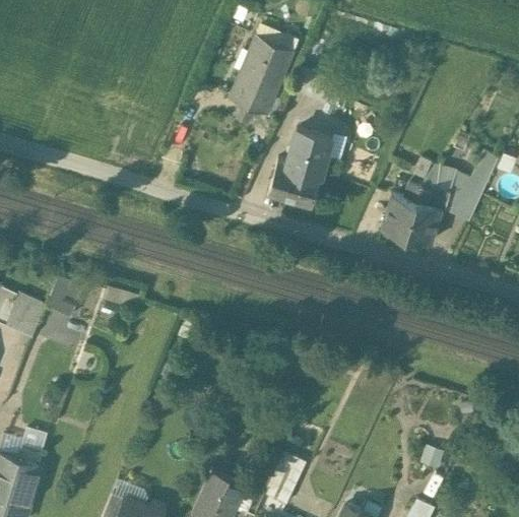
[(260,37),(235,95),(269,110),(295,51),(260,37)]
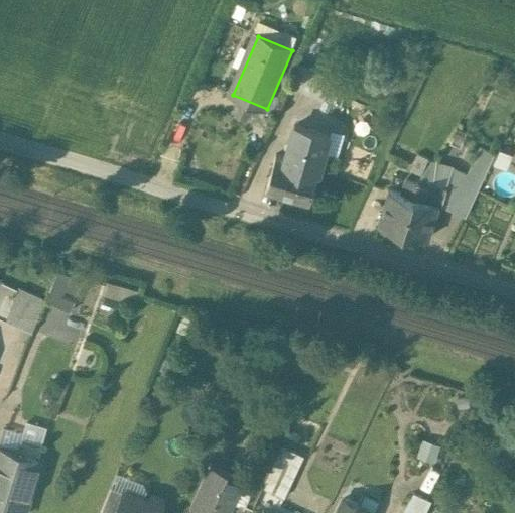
[(331,137),(295,127),(286,159),(277,156),(276,157),(320,170),(331,137)]
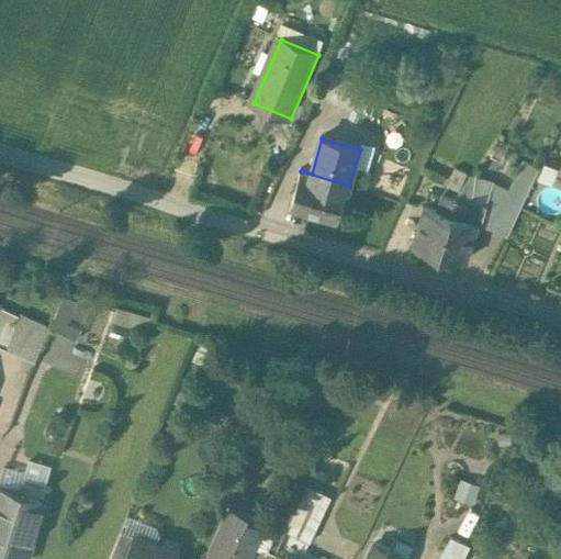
[(456,170),(449,188),(461,192),(468,175),(456,170)]
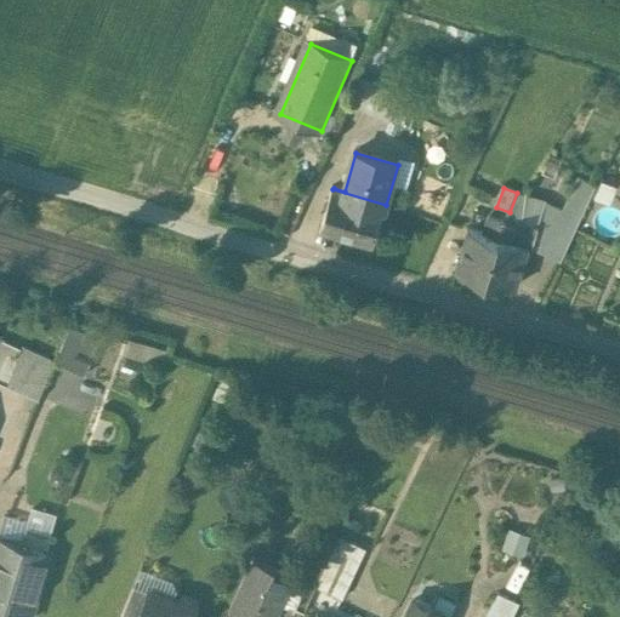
[(386,205),(333,189),(320,232),(374,247),(386,205)]
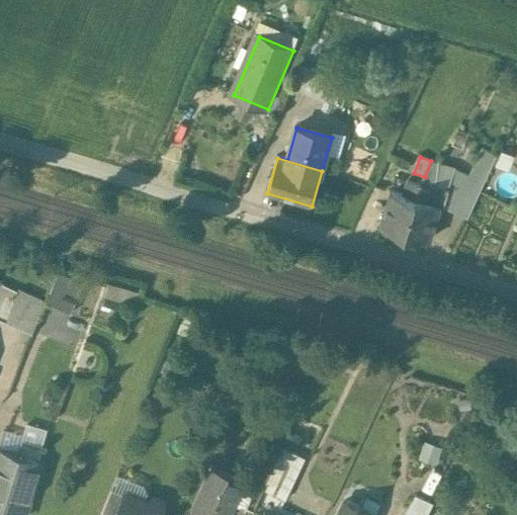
[(495,168),(480,161),(474,175),(471,180),(486,186),(495,168)]
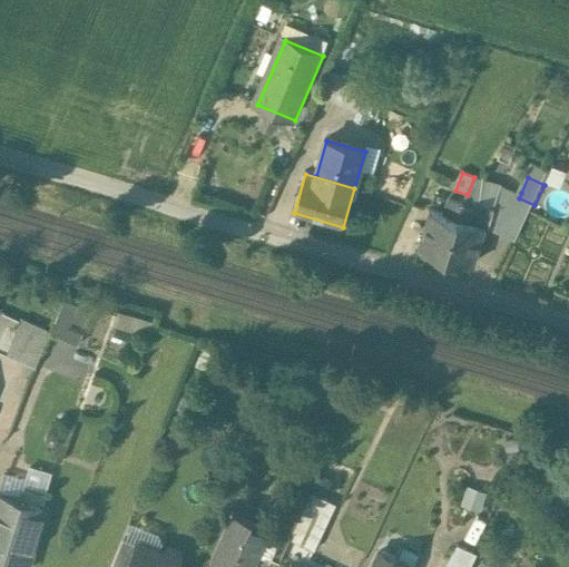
[(480,179),(467,198),(466,198),(466,199),(466,201),(467,201),(466,203),(477,206),(479,202),(497,207),(503,186),(480,179)]
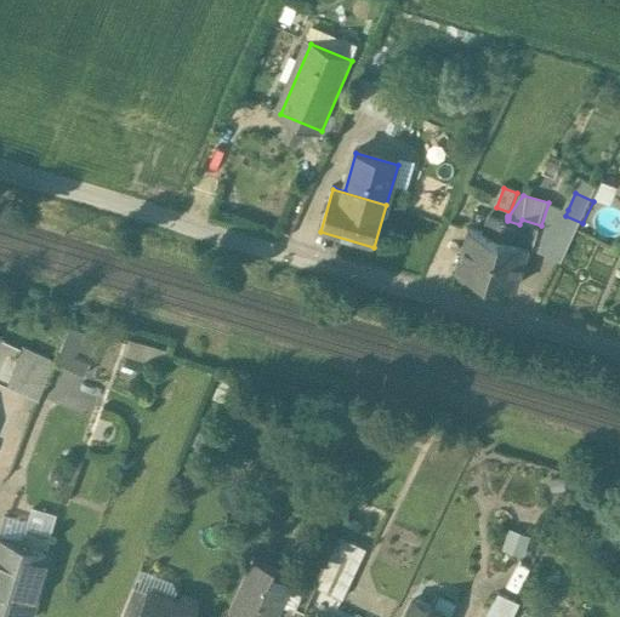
[(568,210),(549,203),(541,226),(535,247),(532,246),(530,250),(563,266),(567,258),(549,251),(566,216),(568,210)]
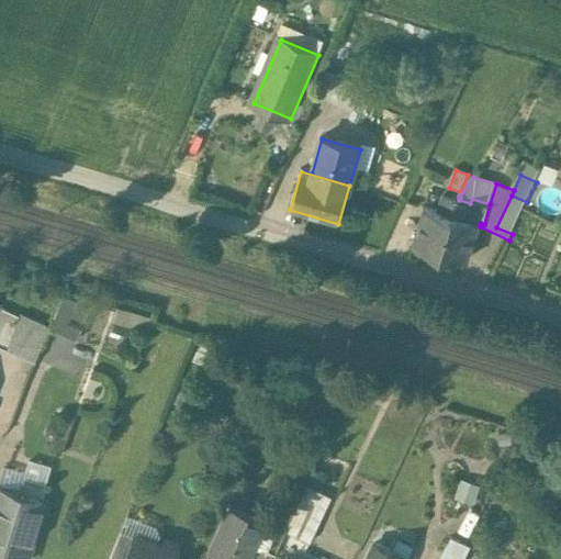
[(458,200),(444,196),(439,210),(453,214),(458,200)]
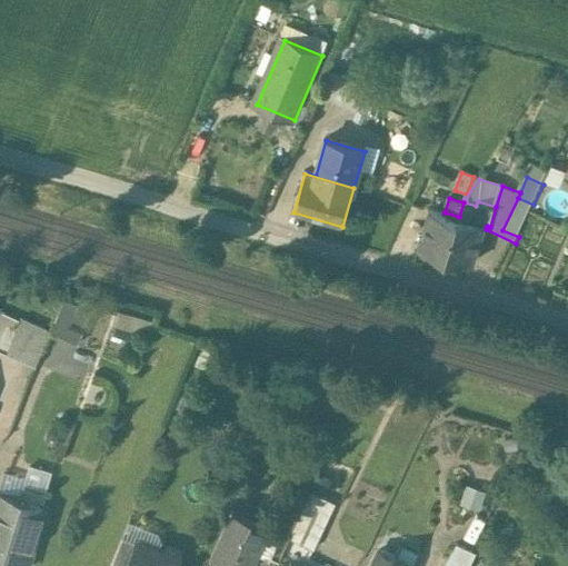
[(534,205),(518,198),(502,230),(519,237),(534,205)]
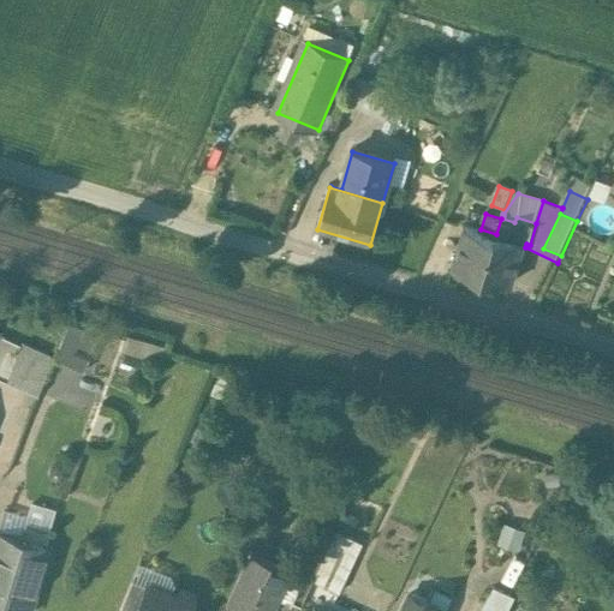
[(536,223),(517,217),(514,222),(517,222),(512,239),(526,243),(526,244),(530,245),(536,223)]
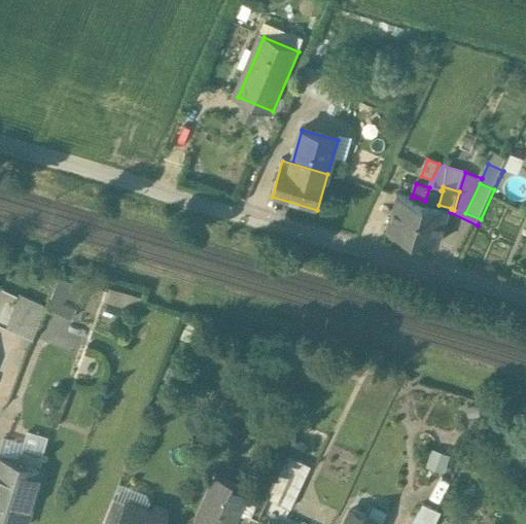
[(430,187),(429,187),(425,201),(439,205),(443,190),(441,190),(430,187)]
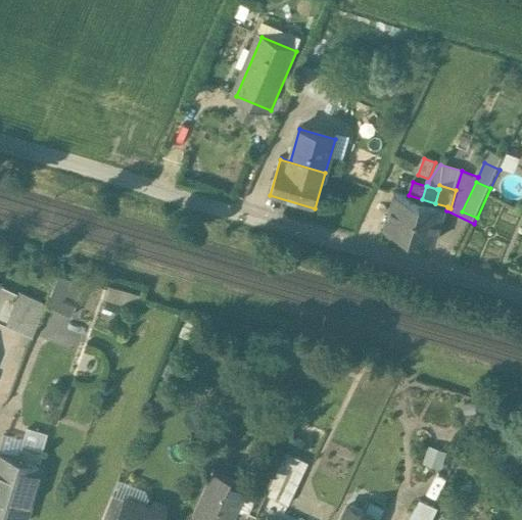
[(409,195),(396,192),(385,229),(411,236),(416,221),(416,220),(422,199),(409,195)]
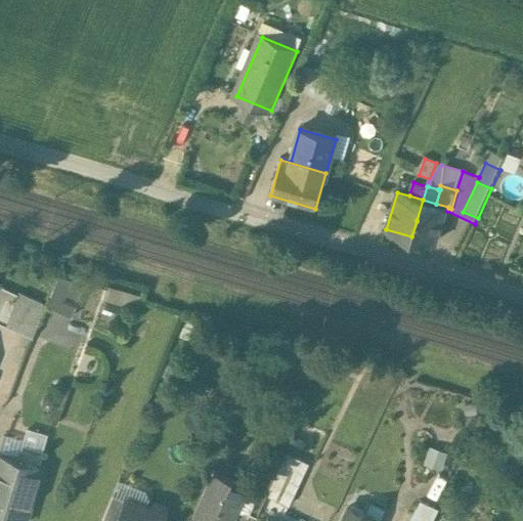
[(436,204),(423,200),(417,220),(417,221),(411,236),(438,244),(447,211),(448,208),(448,207),(436,204)]
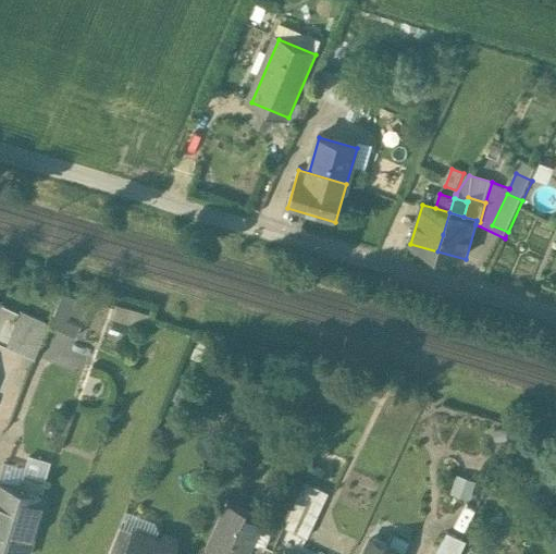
[(91,304),(62,295),(49,328),(77,339),(91,304)]
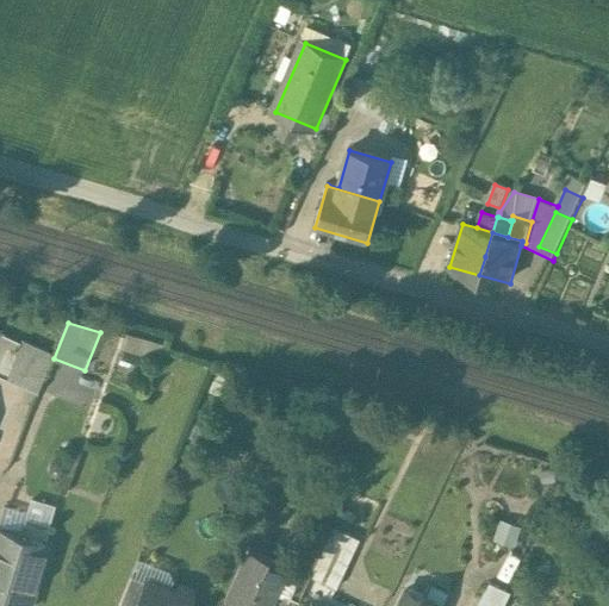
[(153,347),(126,339),(123,351),(149,360),(153,347)]
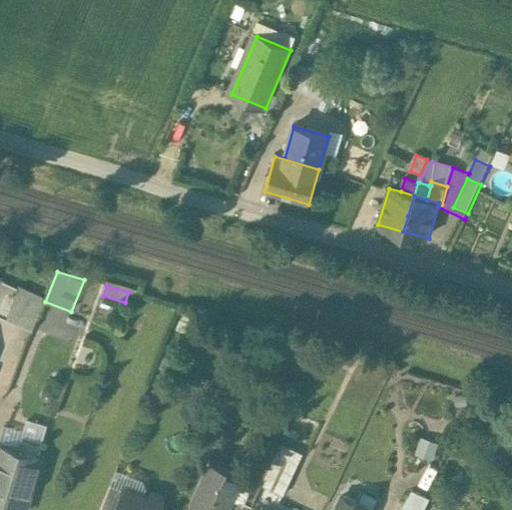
[(15,300),(4,295),(3,296),(0,294),(0,317),(33,332),(45,303),(19,292),(15,300)]
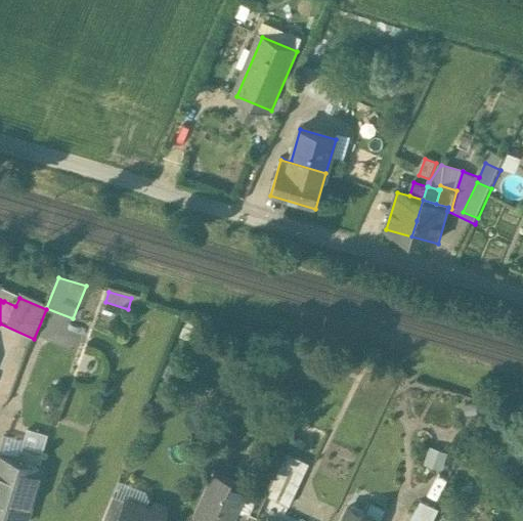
[(43,454),(23,448),(18,462),(0,456),(0,519),(3,520),(26,520),(42,469),(39,468),(43,454)]
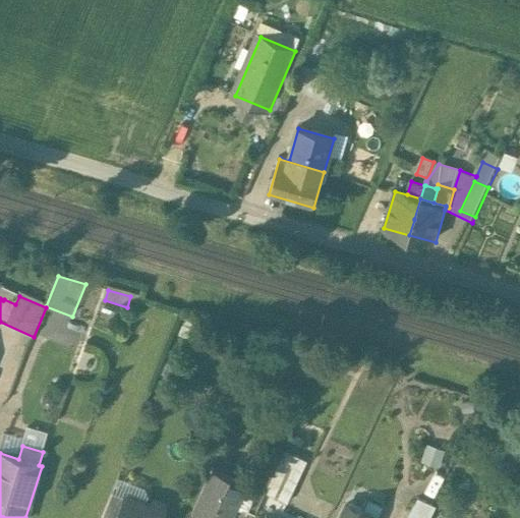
[(445,452),(428,446),(422,463),(440,468),(445,452)]
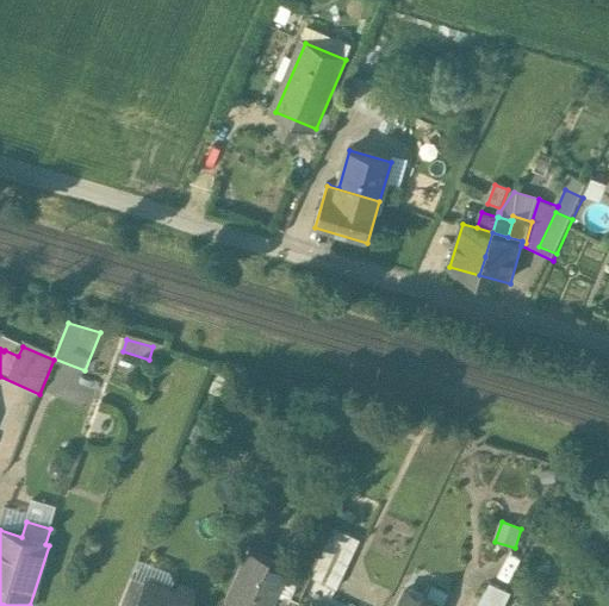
[(325,548),(311,579),(336,591),(360,542),(335,530),(325,548)]
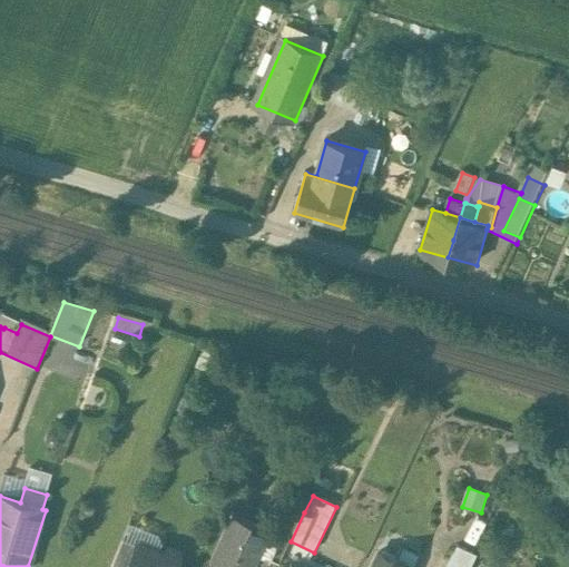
[(280,530),(268,529),(267,533),(268,534),(260,554),(280,563),(291,541),(304,512),(291,506),(280,530)]
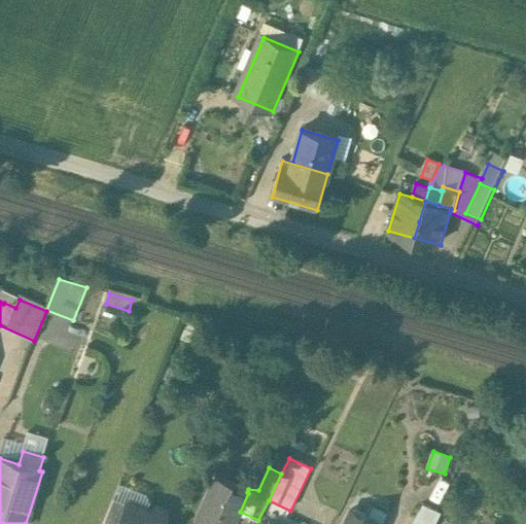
[(216,474),(194,522),(195,523),(230,523),(233,517),(236,519),(240,512),(248,493),(247,492),(233,486),(235,482),(216,474)]
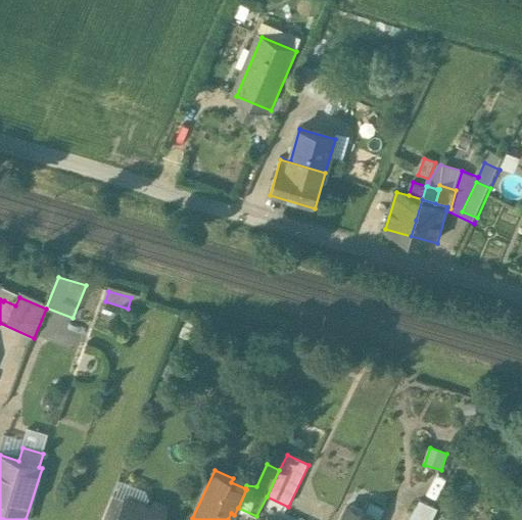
[(113,494),(104,519),(117,519),(127,500),(113,494)]
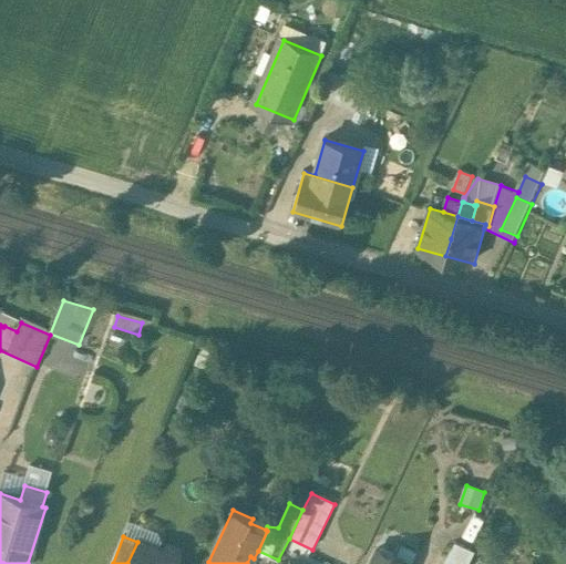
[(176,563),(178,560),(177,560),(178,556),(176,552),(170,549),(164,551),(163,553),(137,542),(127,563),(176,563)]
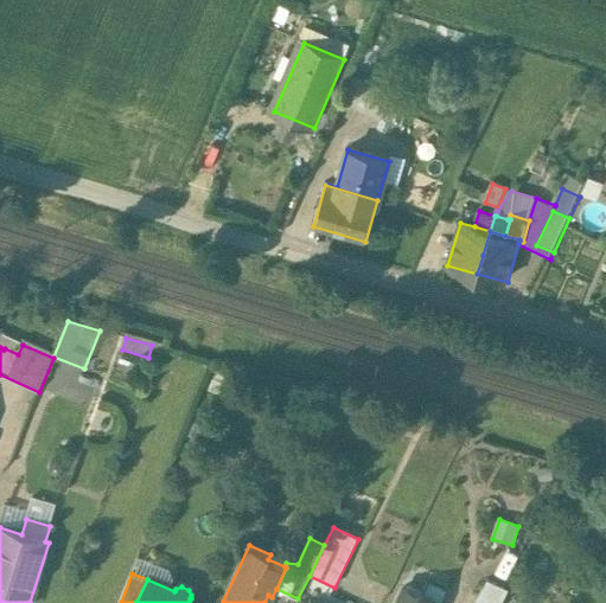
[(486,579),(476,602),(502,602),(509,590),(486,579)]
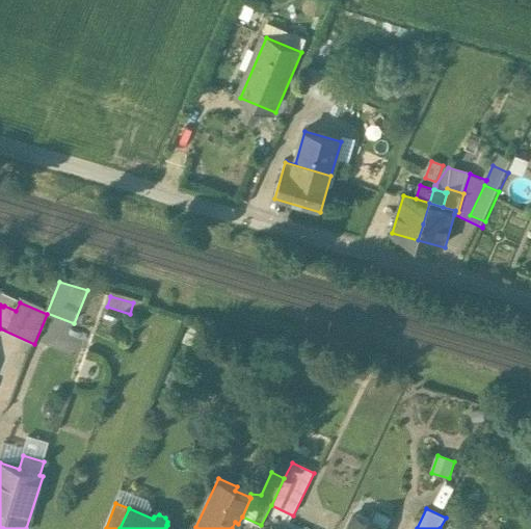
[(369,528),(371,524),(369,519),(361,514),(354,517),(348,528),(369,528)]
